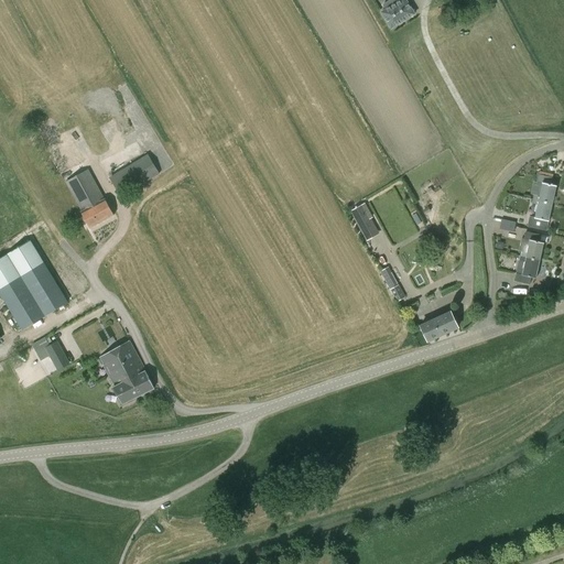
[(380,14),(390,31),(414,17),(403,0),(400,2),(399,0),(390,0),(382,6),(386,11),(380,14)]
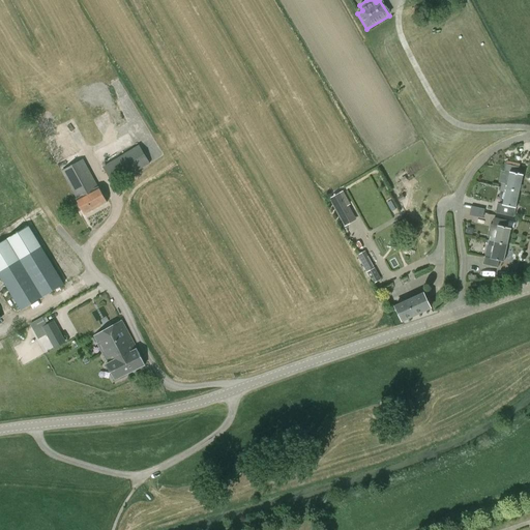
[(47,142),(60,135),(48,112),(34,118),(47,142)]
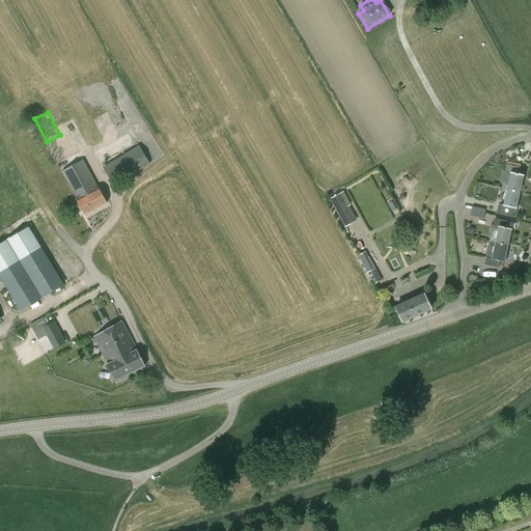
[(49,144),(57,162),(78,152),(70,135),(49,144)]
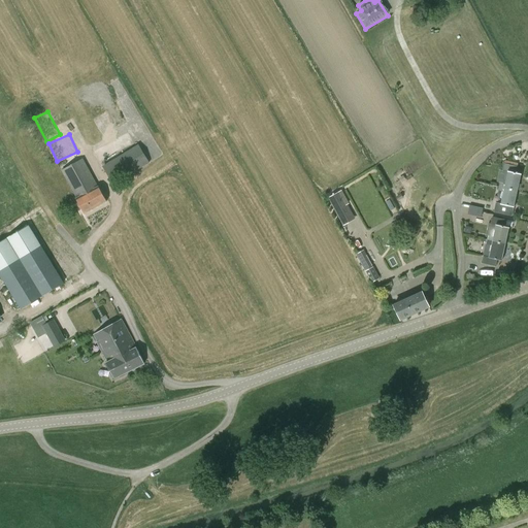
[(113,185),(150,163),(138,144),(102,166),(113,185)]
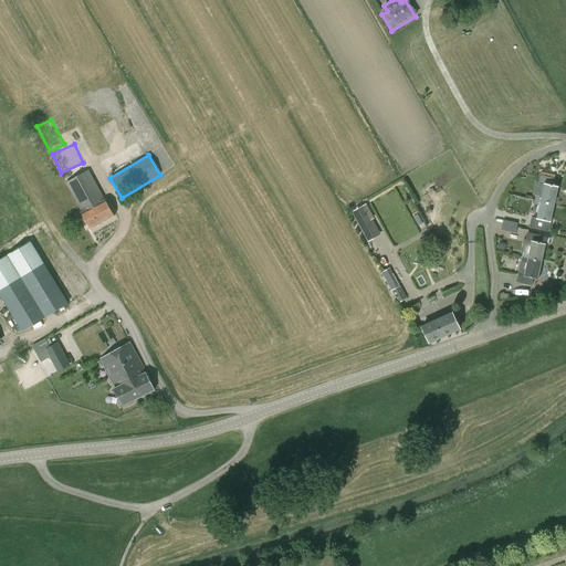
[(114,157),(102,160),(104,169),(116,166),(114,157)]
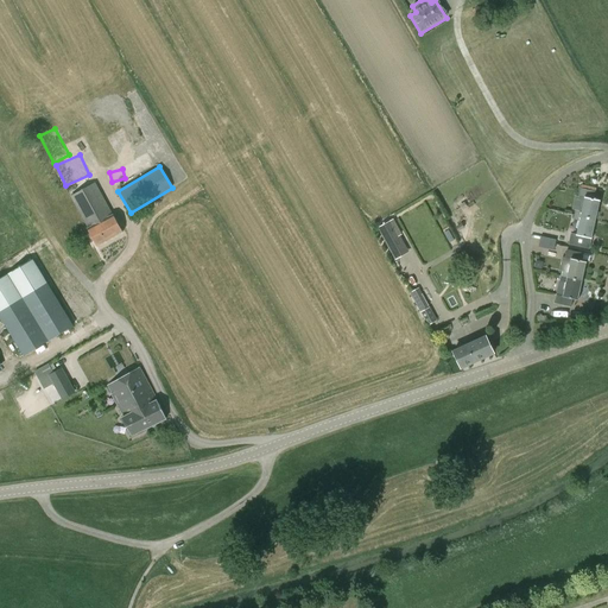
[(113,215),(95,183),(70,196),(87,228),(89,232),(84,234),(88,240),(93,239),(97,246),(122,232),(114,214),(113,215)]
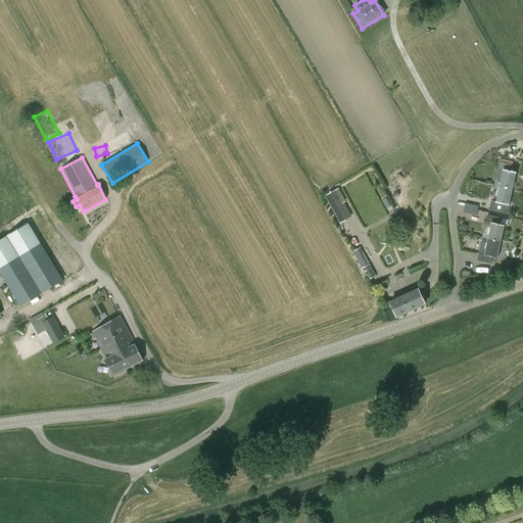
[(513,189),(516,173),(512,172),(513,165),(500,162),(498,169),(503,170),(500,182),(495,181),(494,185),(513,189)]
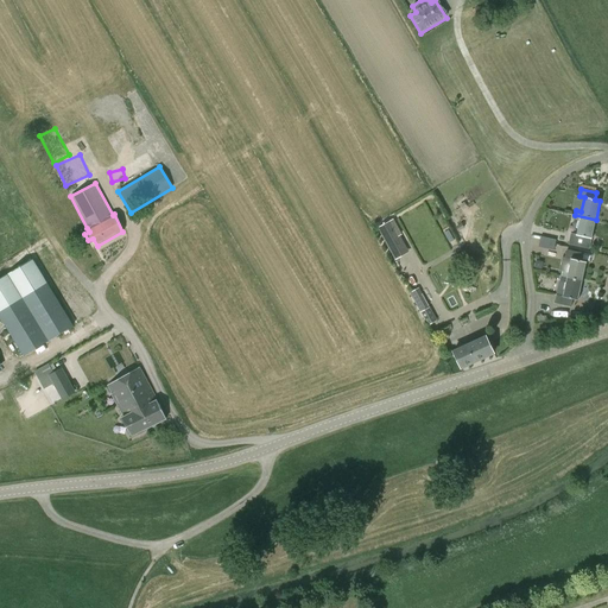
[(596,220),(575,215),(575,220),(580,221),(576,235),(571,234),(568,246),(589,251),(596,220)]
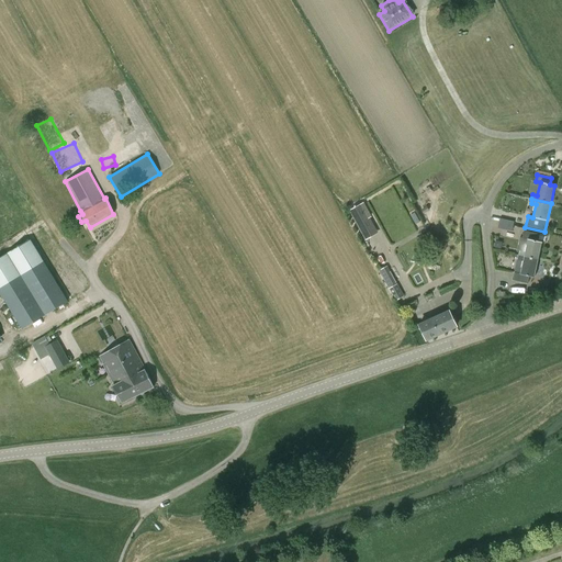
[(363,203),(349,211),(357,225),(363,237),(374,231),(368,218),(364,212),(367,211),(363,203)]
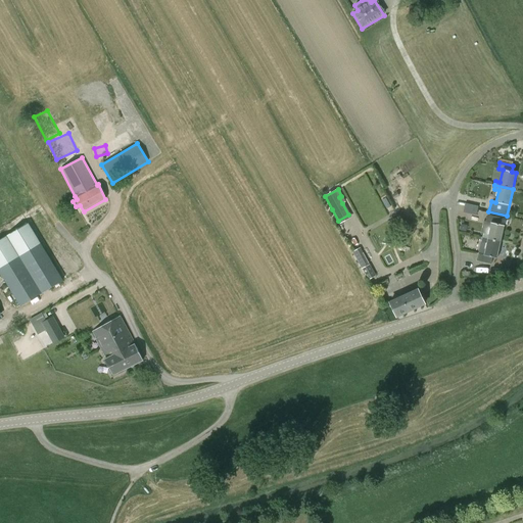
[(501,241),(505,225),(500,224),(501,218),(488,216),(486,222),(491,223),(488,235),(483,234),(483,237),(501,241)]
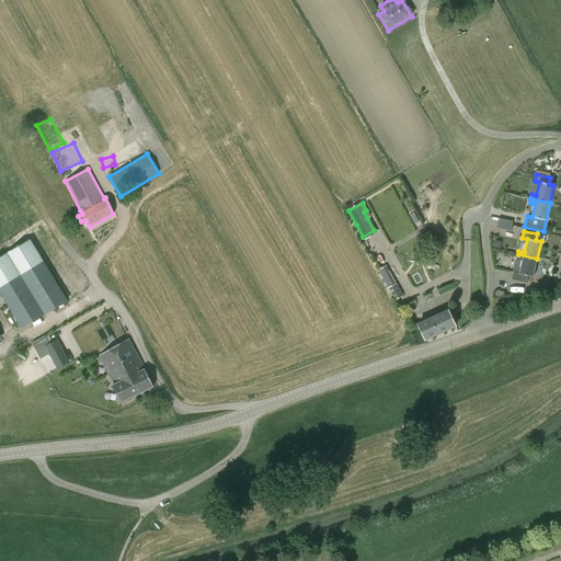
[(68,300),(30,239),(0,256),(0,292),(22,329),(68,300)]
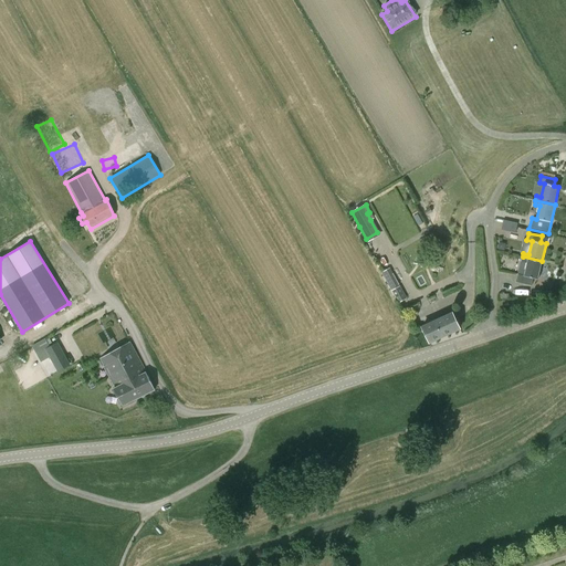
[(538,280),(542,261),(523,257),(522,261),(526,262),(524,275),(519,274),(517,282),(531,284),(533,279),(538,280)]
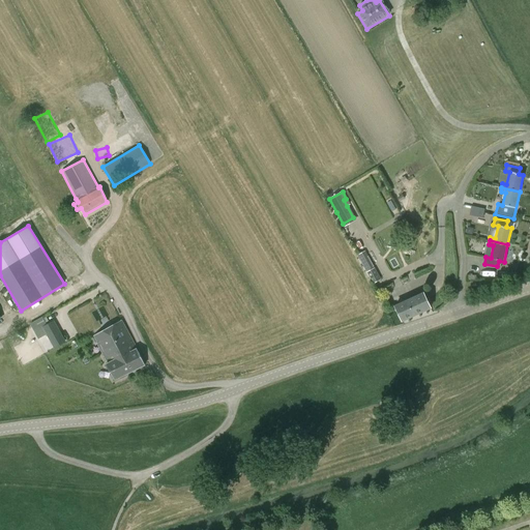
[(373,269),(369,262),(371,261),(365,251),(358,254),(363,265),(362,265),(373,284),(380,280),(374,268),(373,269)]
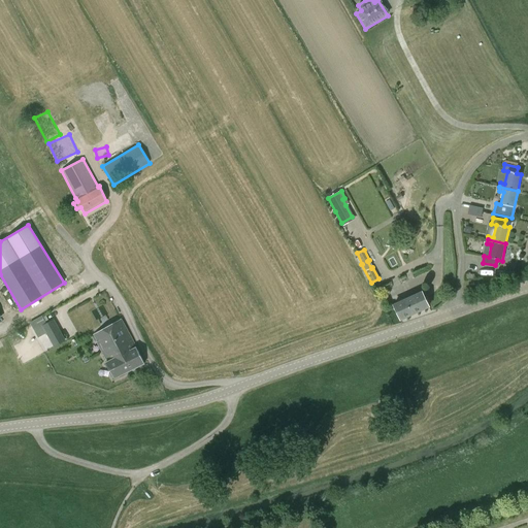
[(429,306),(422,292),(417,294),(417,292),(411,295),(411,297),(393,305),(400,320),(429,306)]
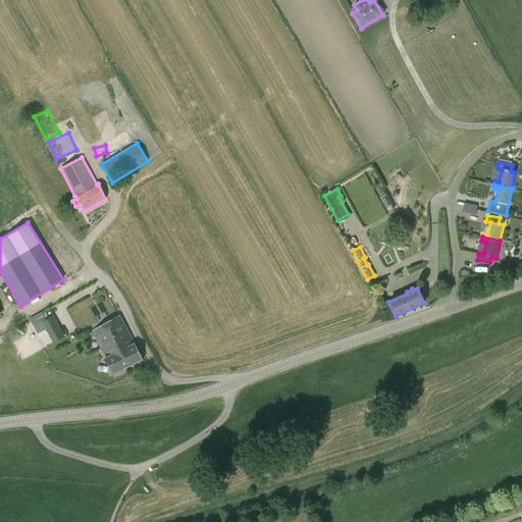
[(115,318),(92,331),(107,358),(105,359),(113,374),(143,360),(120,315),(115,318)]
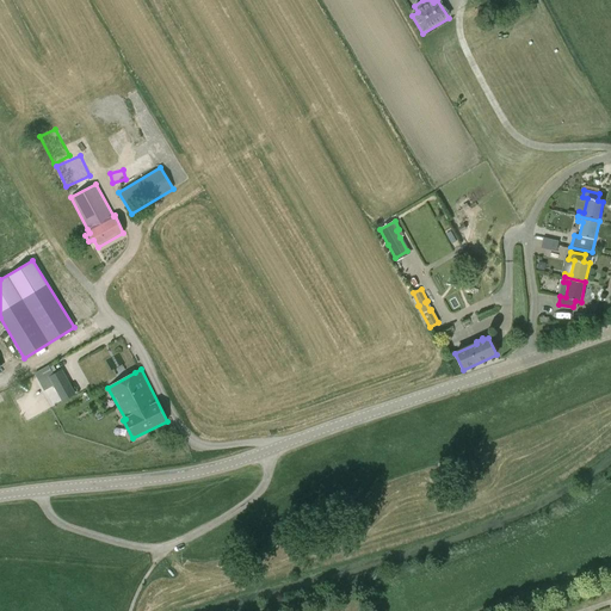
[(68,386),(57,392),(62,401),(74,395),(68,386)]
